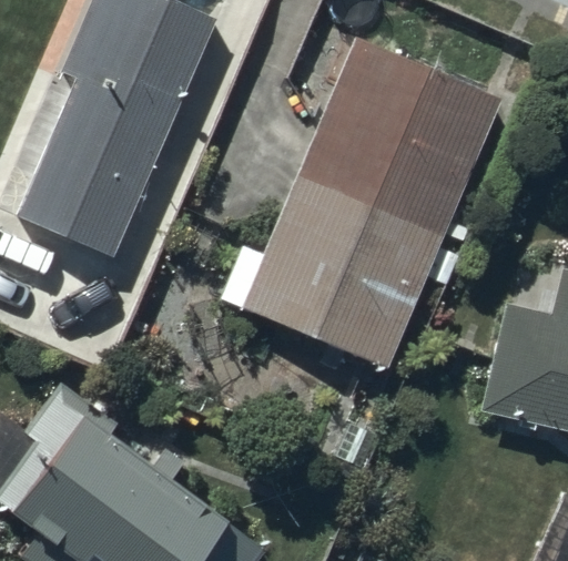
[(219,19),(176,0),(87,0),(57,68),(74,77),(13,212),(110,256),(219,19)]
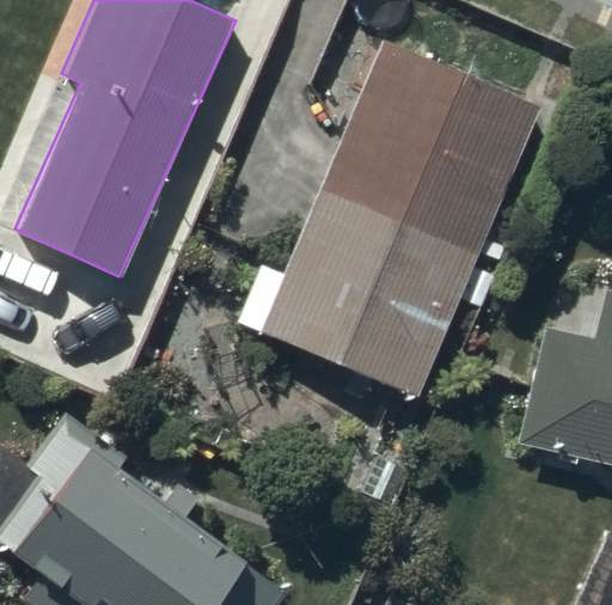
[(542,109),(385,42),(261,331),(416,398),(542,109)]
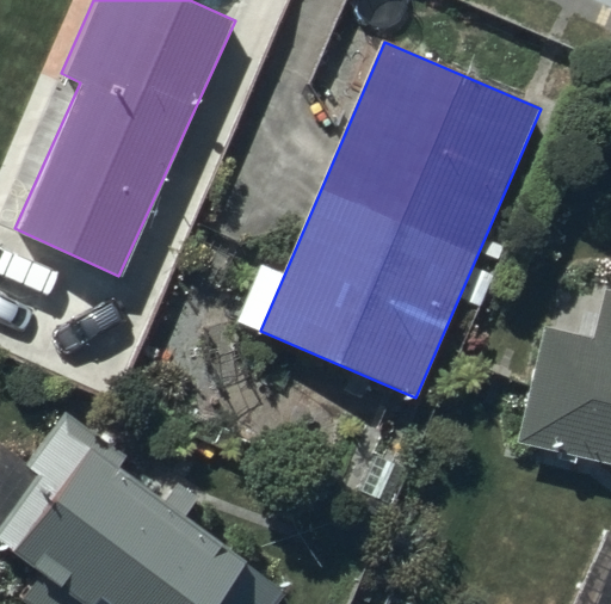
[(610,291),(603,290),(592,336),(539,325),(514,444),(610,463),(610,291)]
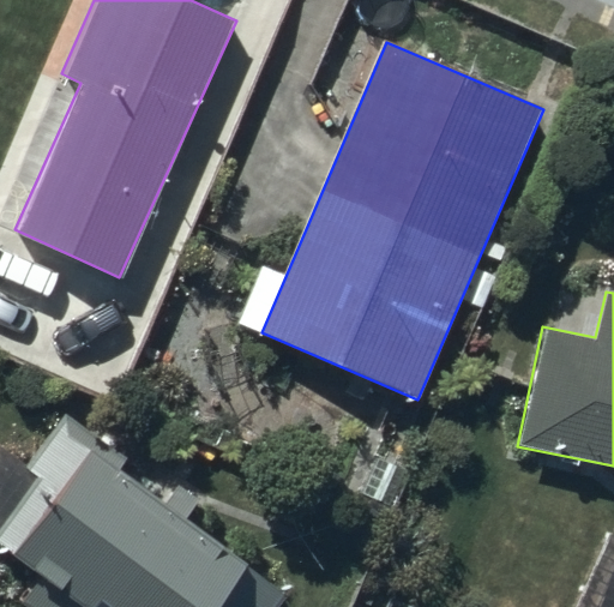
[(127,460),(65,414),(28,463),(41,479),(0,532),(0,542),(85,606),(276,606),(284,598),(118,473),(127,460)]
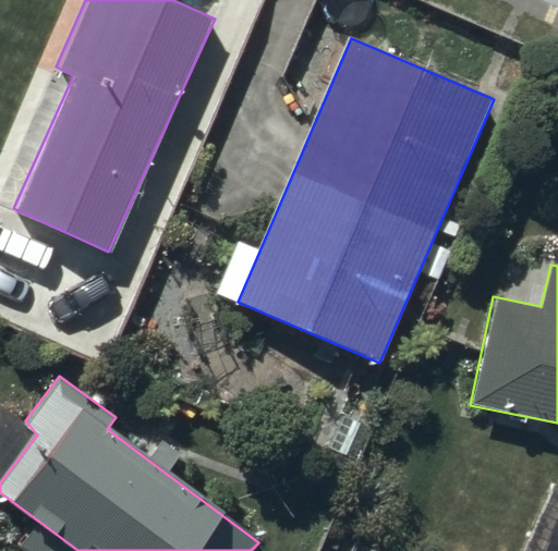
[(557,550),(557,484),(553,482),(521,550),(557,550)]
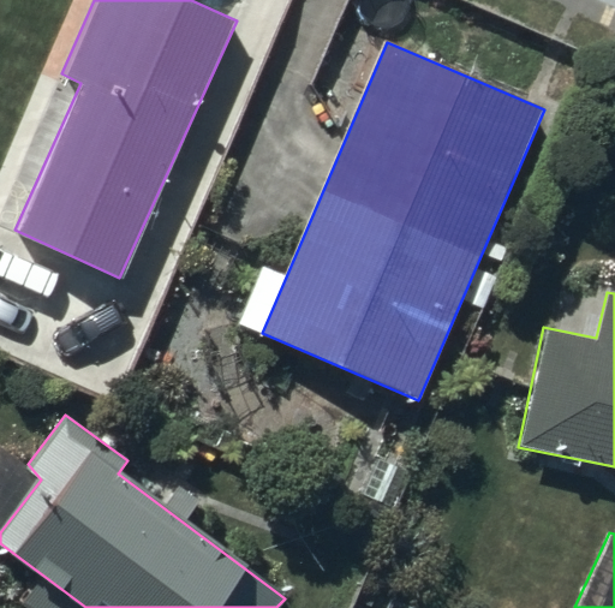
All buildings are outlined.
